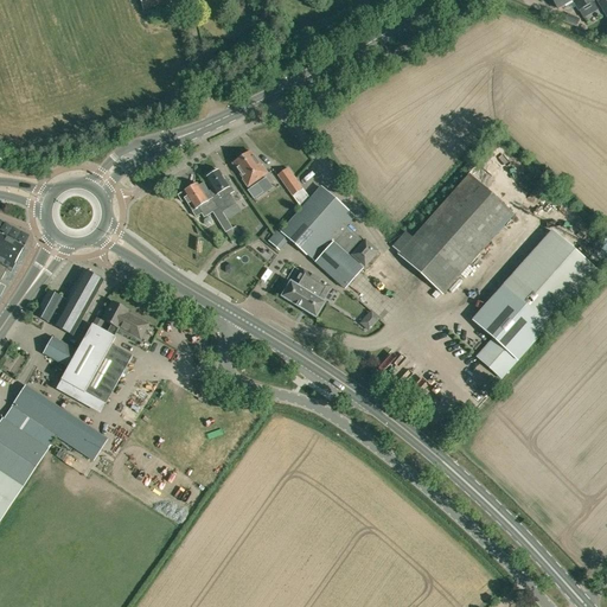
[(140,0),(144,11),(170,2),(167,0),(140,0)]
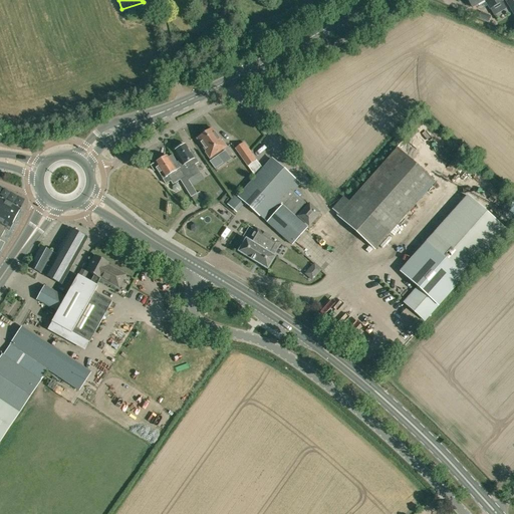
[(483,0),(489,9),(503,1),(502,0),(483,0)]
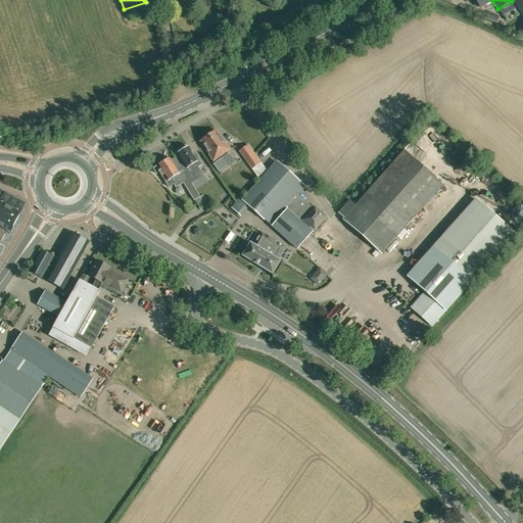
[(522,0),(514,0),(522,14),(522,0)]
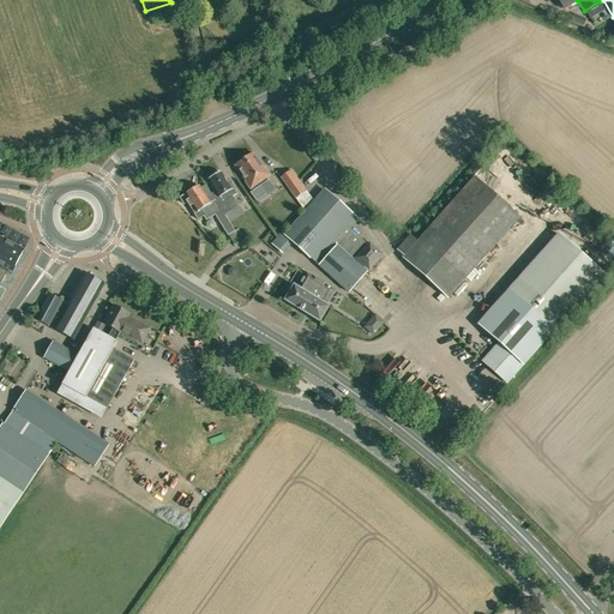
[(585,19),(575,14),(571,20),(583,26),(585,19)]
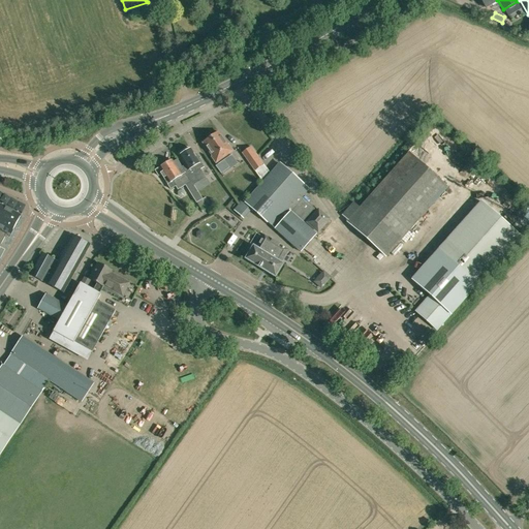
[(218,132),(203,143),(213,156),(212,157),(216,163),(217,162),(218,164),(215,166),(220,174),(228,168),(222,159),(230,153),(226,147),(228,146),(227,145),(218,132)]
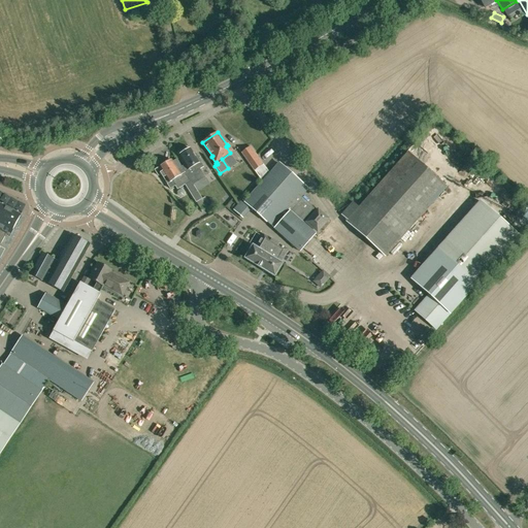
[(254,170),(263,164),(251,146),(241,153),(254,170)]
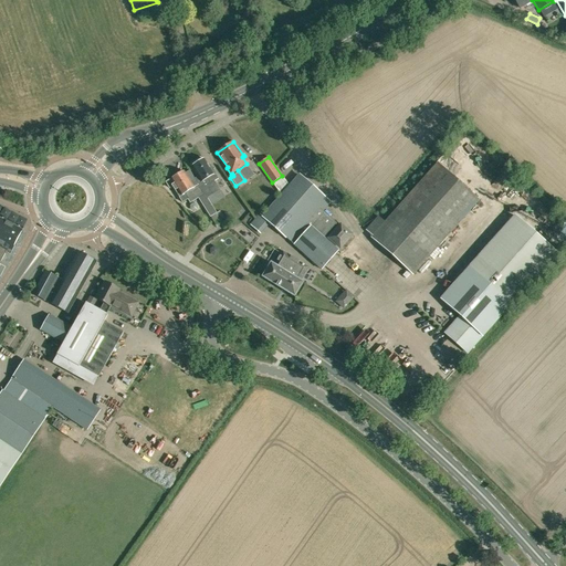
[(198,179),(209,198),(220,191),(215,181),(216,180),(213,175),(216,174),(210,165),(208,166),(203,159),(192,166),(199,178),(198,179)]
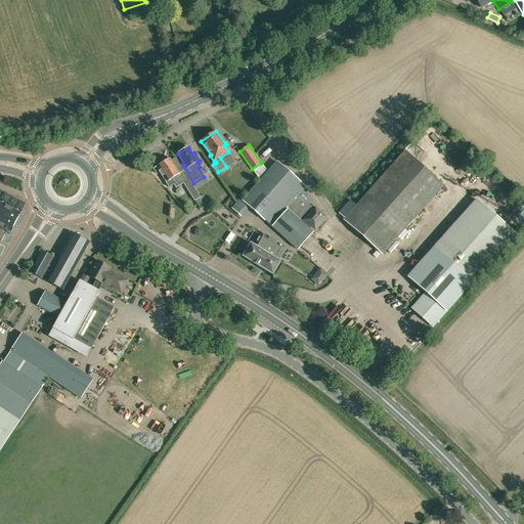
[(383,254),(443,185),(405,151),(344,220),(383,254)]
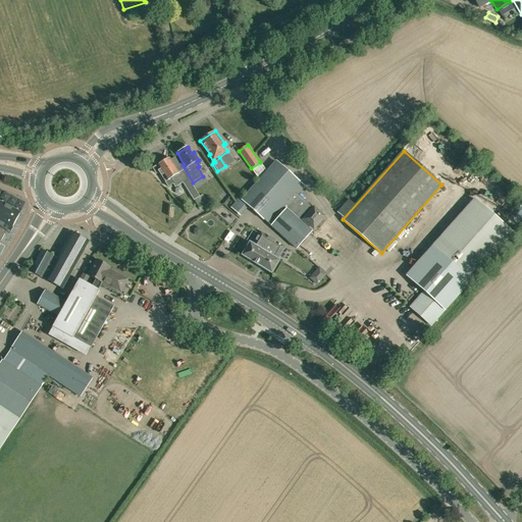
[(170,160),(169,158),(153,168),(156,173),(159,172),(165,181),(168,187),(173,184),(175,188),(184,183),(194,200),(195,200),(199,208),(204,205),(200,197),(192,184),(193,183),(183,165),(180,166),(174,157),(170,160)]
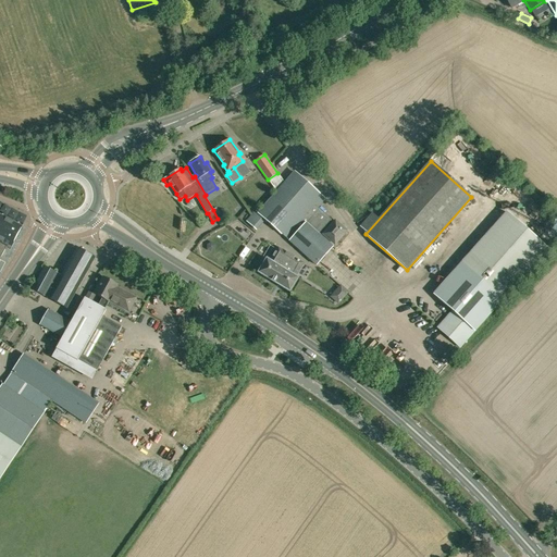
[(317,265),(333,247),(318,234),(331,220),(318,208),(324,199),(295,172),(258,213),(256,211),(247,221),(257,230),(265,220),(317,265)]
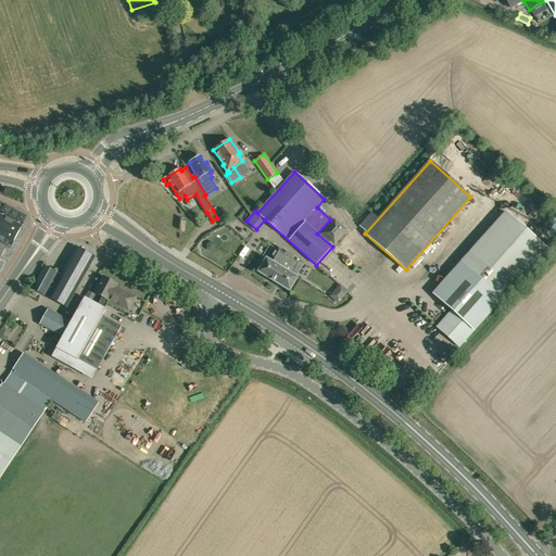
[(0,255),(1,256),(8,244),(11,247),(22,227),(0,215),(0,255)]
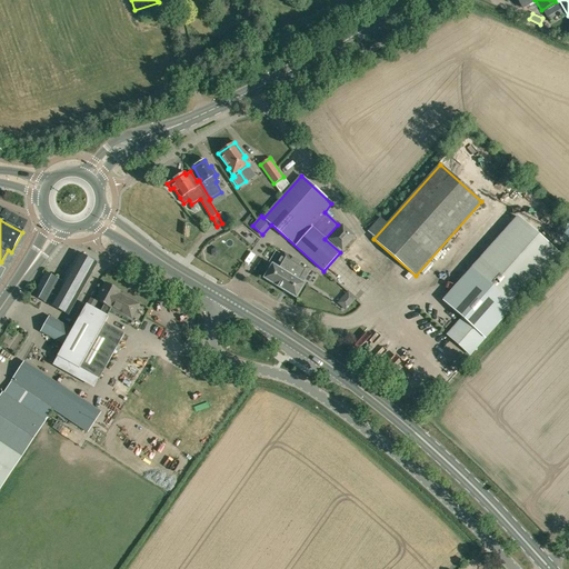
[(341,249),(353,236),(342,226),(331,239),(341,249)]
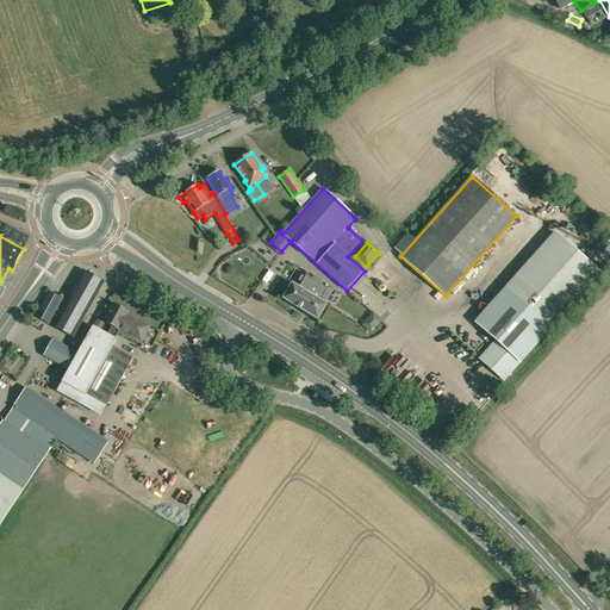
[(304,271),(297,284),(313,294),(304,311),(317,319),(328,304),(324,302),(332,288),(304,271)]
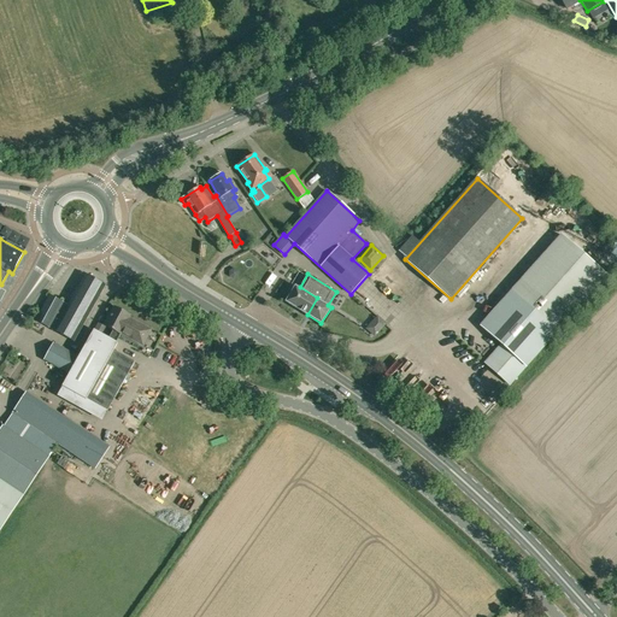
[(74,341),(104,286),(84,275),(68,306),(60,303),(62,301),(51,297),(36,321),(47,327),(74,341)]
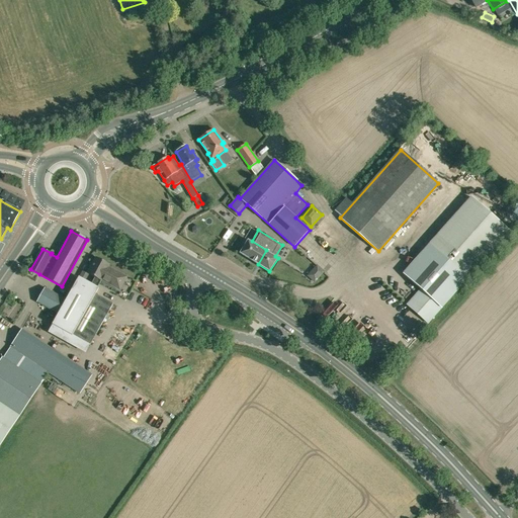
[(240,254),(258,264),(266,250),(252,241),(251,243),(248,241),(240,254)]
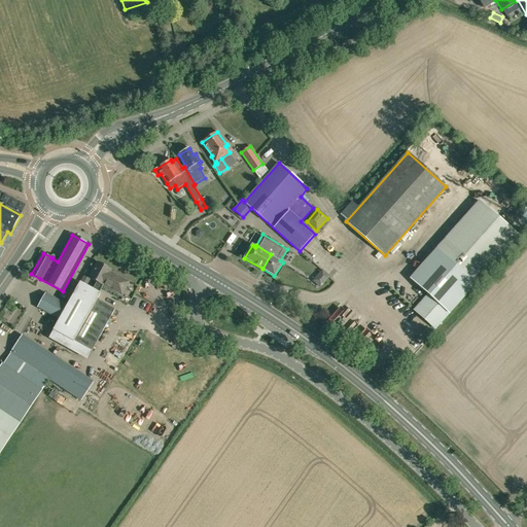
[(430,254),(410,278),(429,295),(424,301),(422,300),(414,310),(435,328),(470,290),(478,282),(437,247),(430,254)]
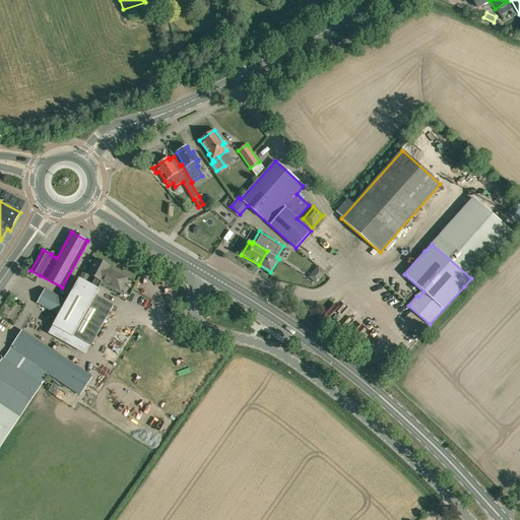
[(110,266),(96,258),(87,274),(95,278),(94,281),(100,284),(109,268),(110,266)]
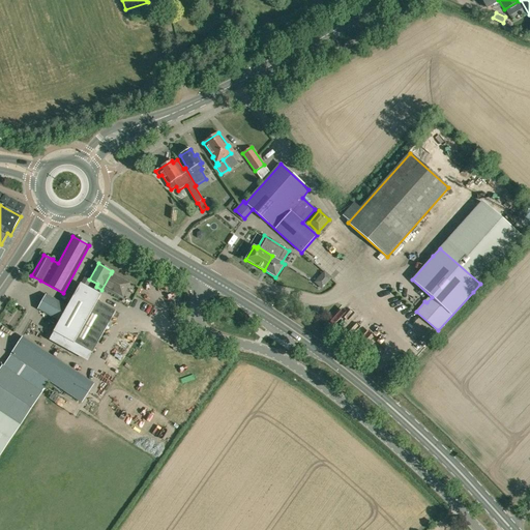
[(129,283),(111,273),(104,287),(122,297),(129,283)]
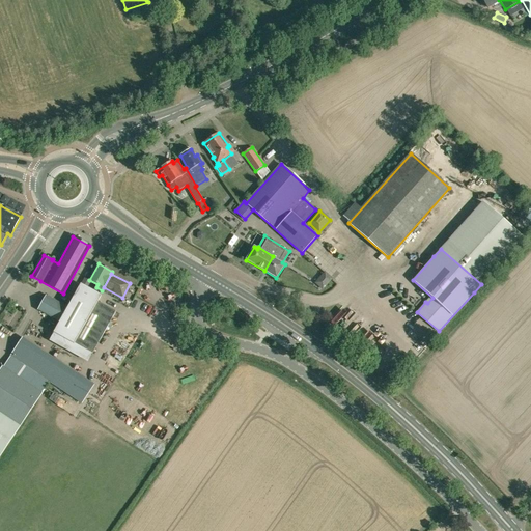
[(101,296),(81,285),(80,284),(54,332),(73,343),(101,296)]
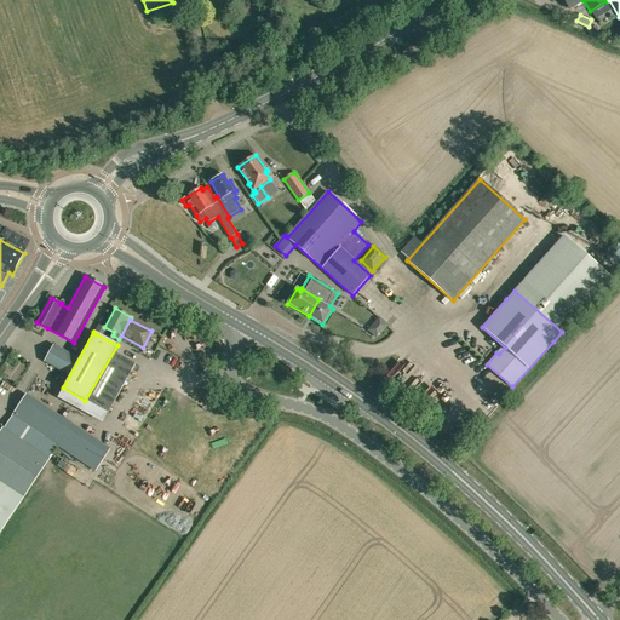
[(69,374),(78,359),(55,346),(46,362),(69,374)]
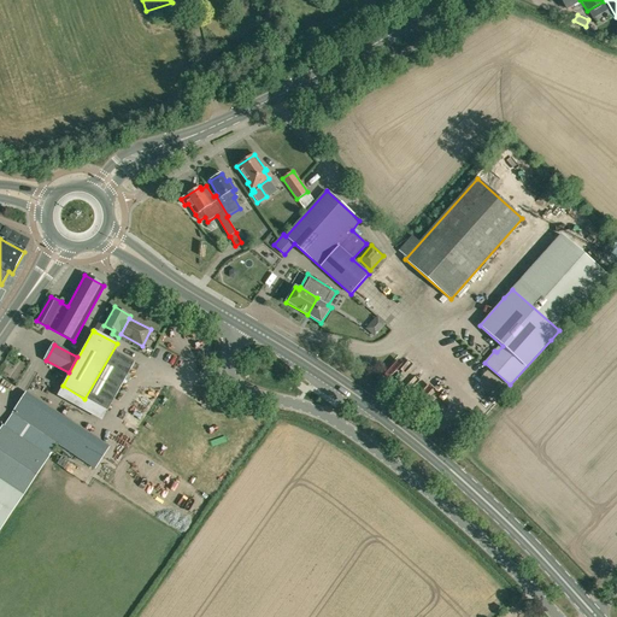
[(134,362),(113,350),(86,399),(107,411),(134,362)]
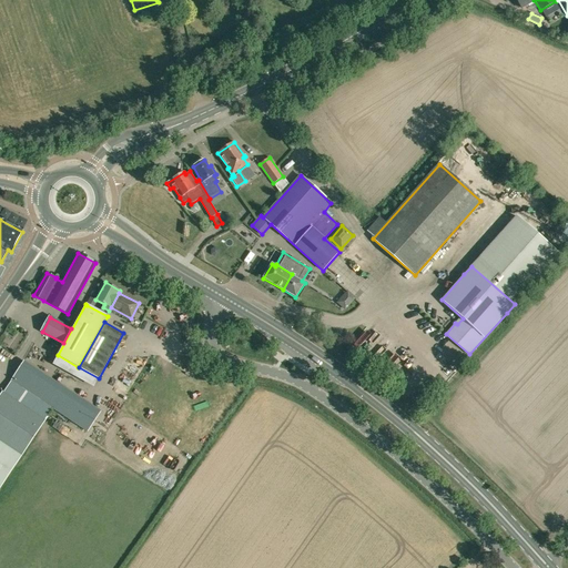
[(12,379),(21,386),(20,386),(53,408),(87,432),(100,412),(33,367),(24,362),(12,379)]
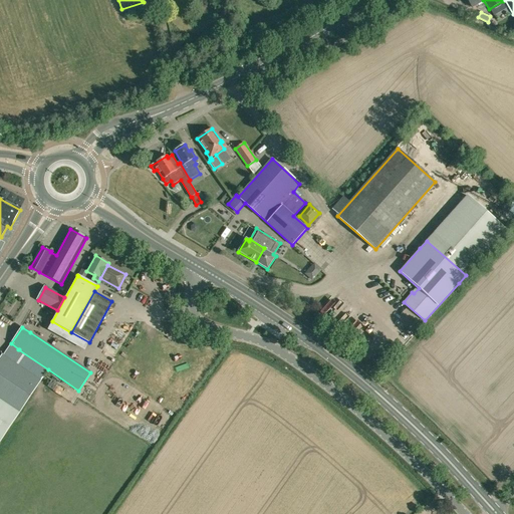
[(40,381),(48,369),(18,349),(10,344),(3,356),(40,381)]
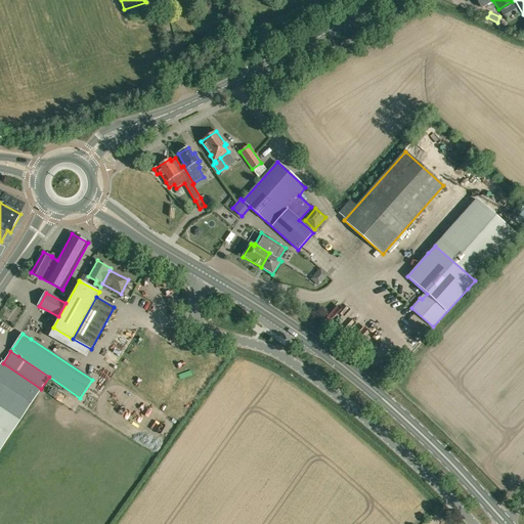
[(0,448),(19,421),(41,389),(3,363),(1,362),(0,363),(0,448)]
